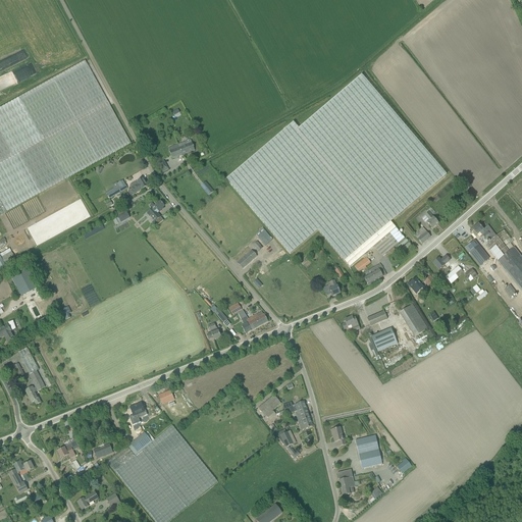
[(85,61),(0,108),(0,215),(131,144),(85,61)]
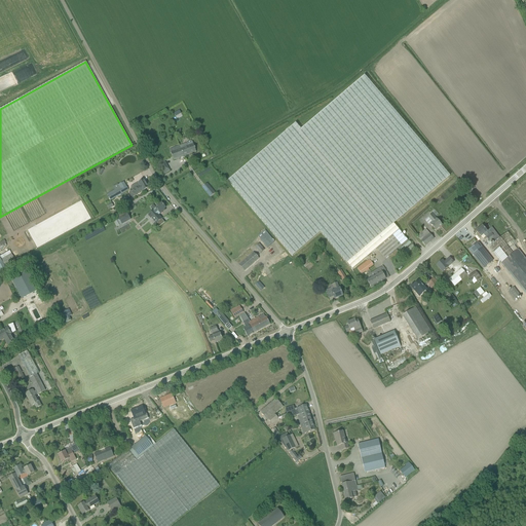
[(385,259),(408,240),(393,224),(450,177),(364,76),(301,129),(296,123),(228,181),(292,256),(321,232),(352,270),(377,250),(385,259)]
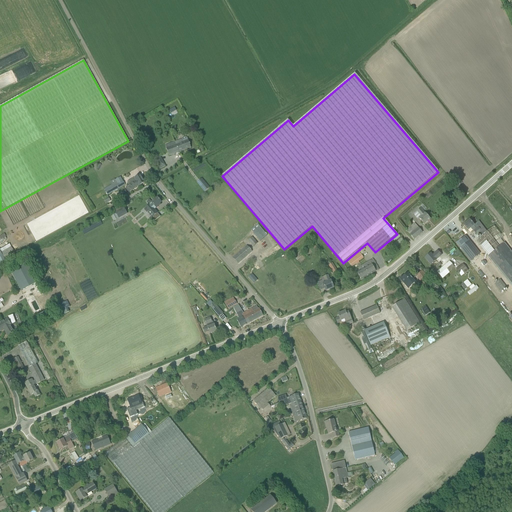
[(169,156),(191,148),(188,140),(187,137),(165,146),(169,156)]
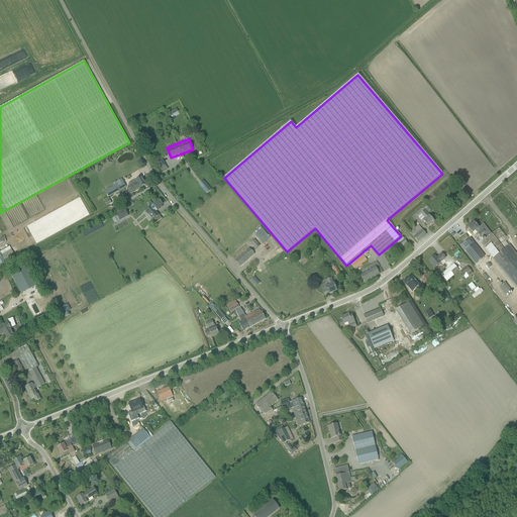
[(140,188),(145,185),(141,177),(136,180),(134,181),(133,181),(129,183),(129,185),(129,186),(130,187),(127,189),(127,191),(129,193),(130,194),(133,192),(133,191),(140,187),(140,188)]
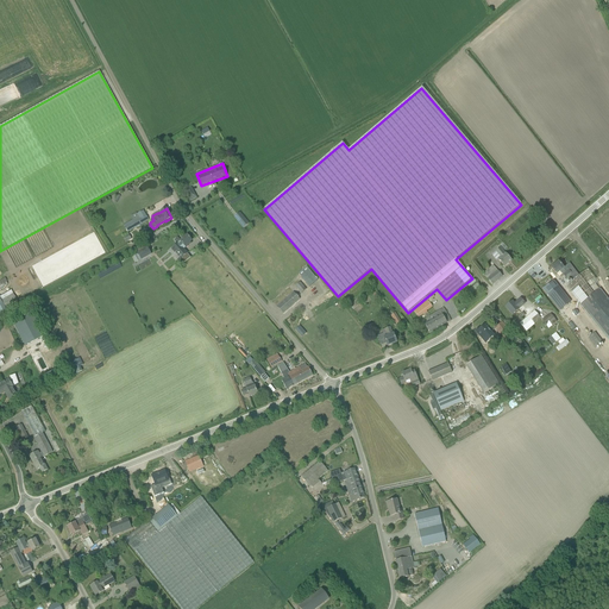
[(125,227),(125,228),(127,232),(149,220),(143,212),(138,214),(136,213),(131,217),(135,223),(125,227)]
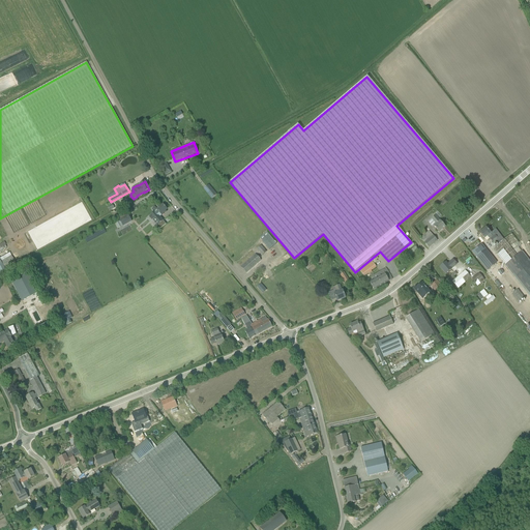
[(212,199),(216,195),(209,185),(204,188),(212,199)]
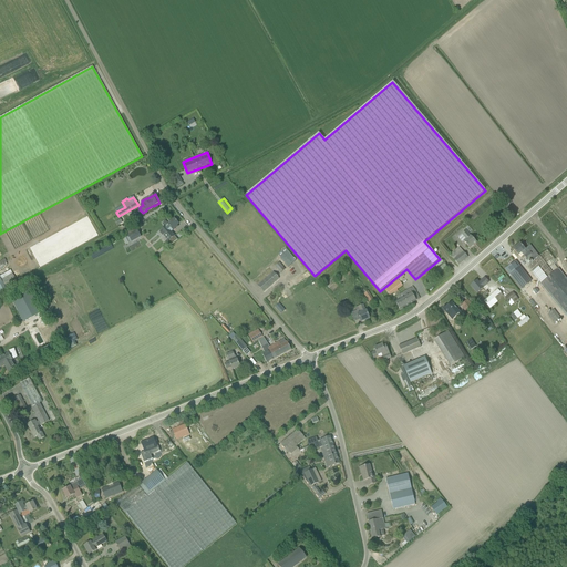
[(173,232),(178,227),(177,226),(178,224),(174,219),(168,224),(166,222),(162,224),(165,227),(161,230),(169,240),(175,237),(171,233),(173,230),(173,232)]
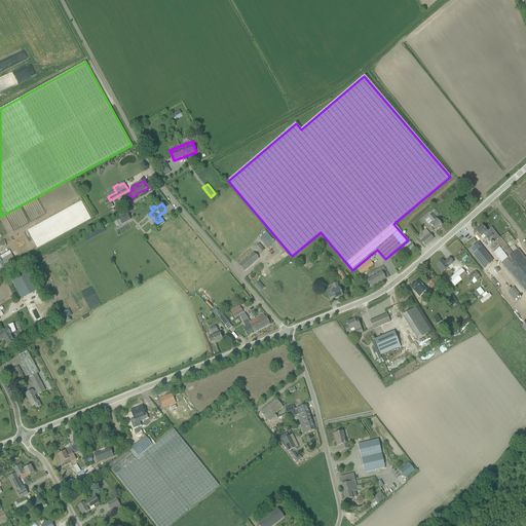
[(116,219),(119,225),(127,221),(124,215),(116,219)]
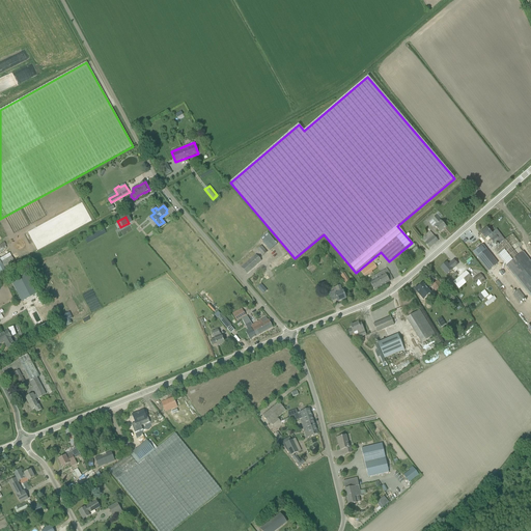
[(435,227),(440,233),(446,227),(441,221),(440,222),(436,217),(431,220),(437,225),(435,227)]
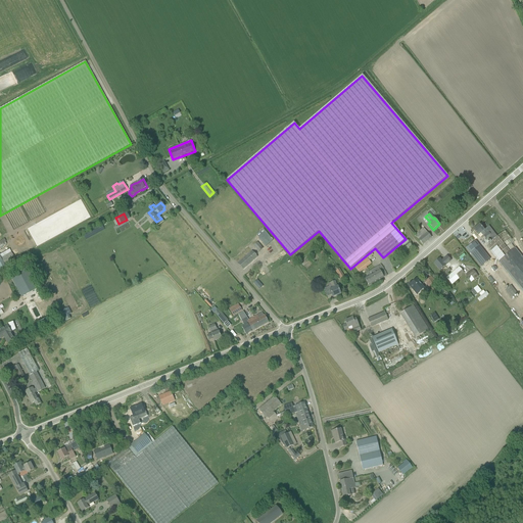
[(491,236),(491,235),(488,232),(486,234),(484,231),(479,225),(473,231),(478,236),(481,234),(486,240),(486,239),(489,238),(491,236)]
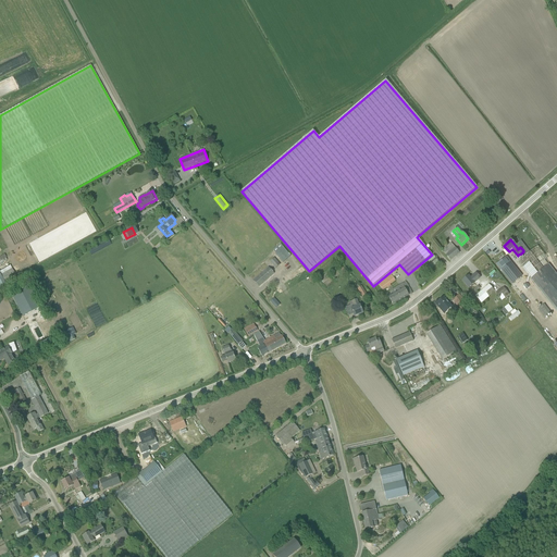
[(443,251),(447,257),(450,261),(459,254),(452,244),(443,251)]
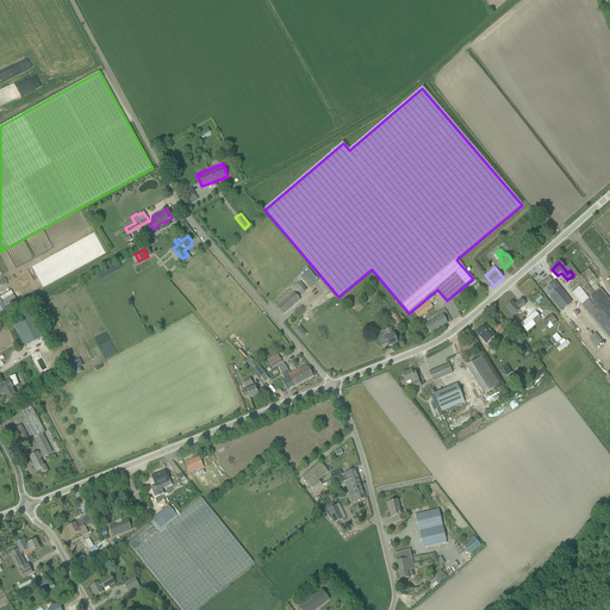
[(310,269),(302,277),(310,287),(318,280),(310,269)]
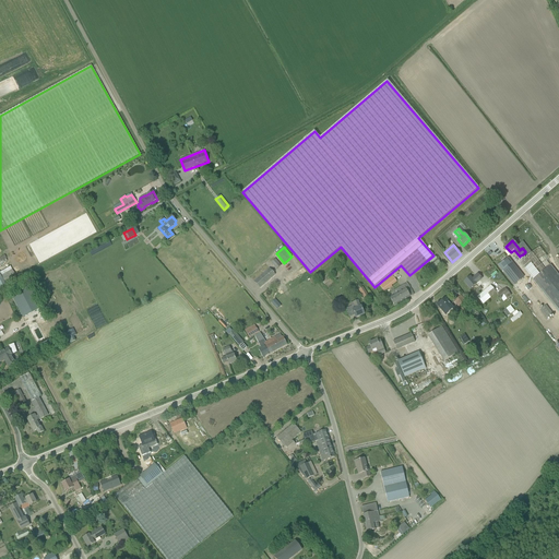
[(425,265),(431,272),(441,262),(435,256),(425,265)]
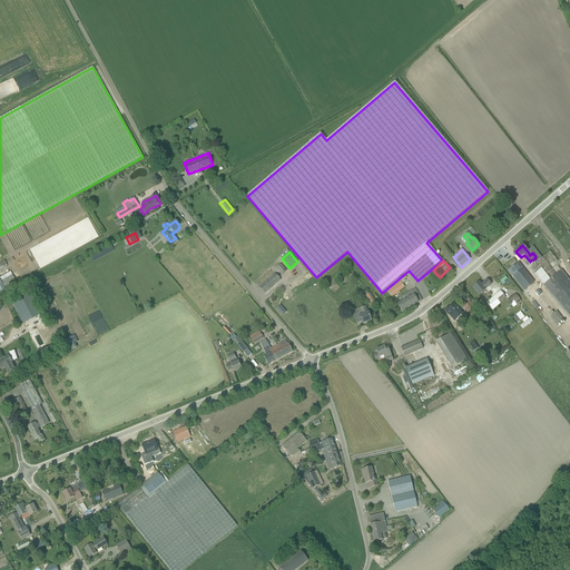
[(547,261),(531,273),(569,322),(569,296),(547,266),(550,264),(547,261)]
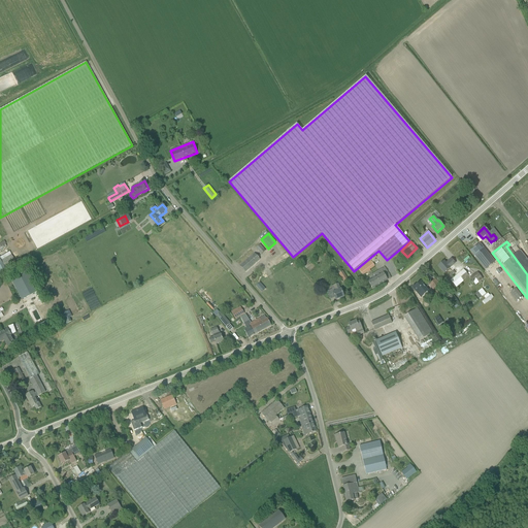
[(474,256),(484,249),(480,243),(470,251),(474,256)]
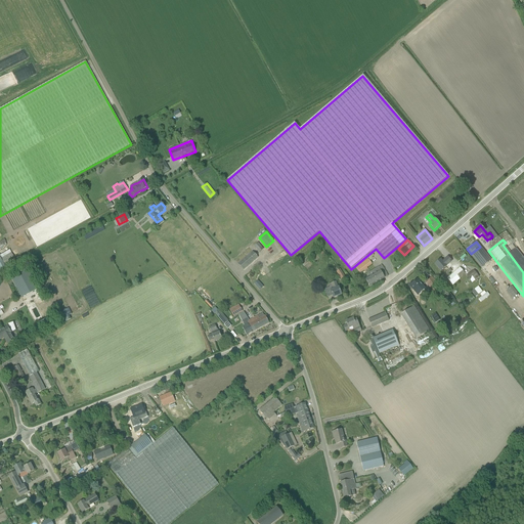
[(259,253),(263,249),(258,243),(254,246),(259,253)]
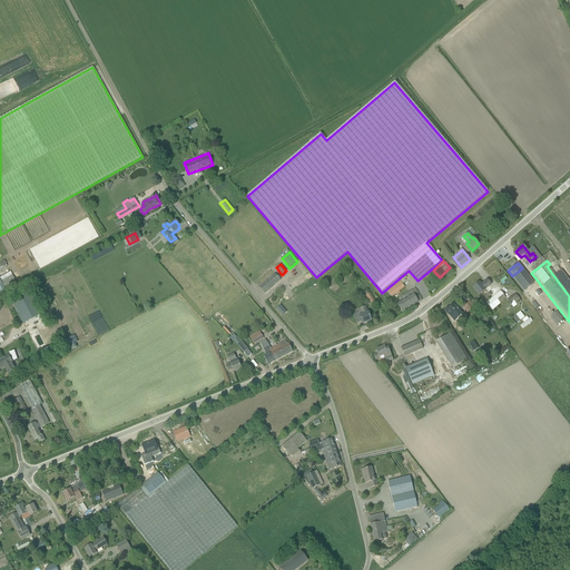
[(522,268),(512,276),(523,291),(534,283),(522,268)]
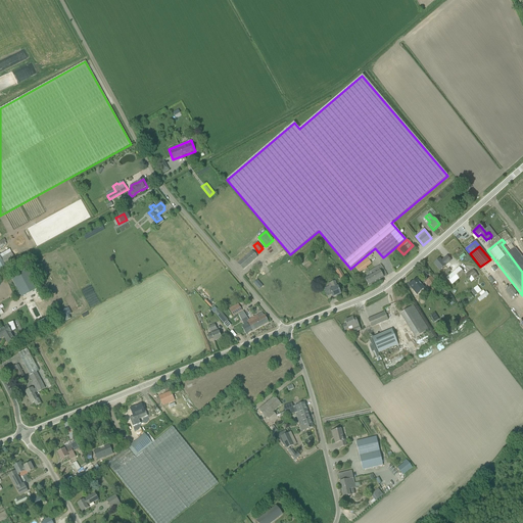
[(15,259),(9,249),(0,254),(0,255),(5,266),(15,259)]
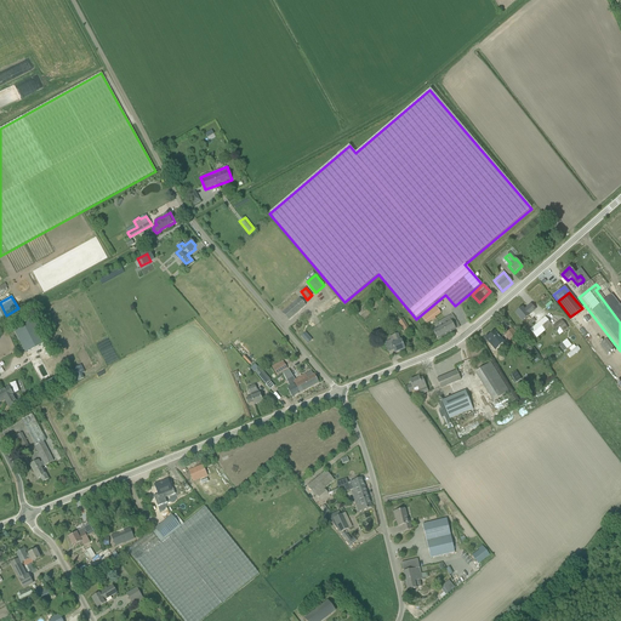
[(337,297),(313,309),(317,315),(341,303),(337,297)]
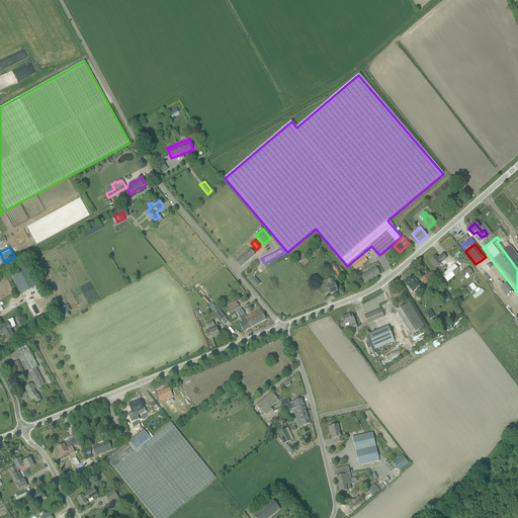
[(250,249),(236,261),(241,267),(255,255),(250,249)]
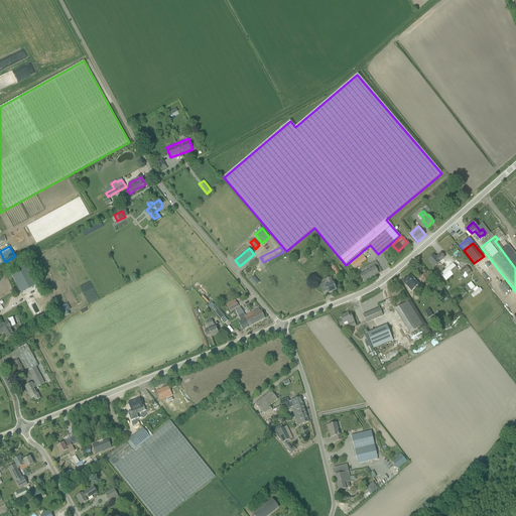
[(444,258),(440,253),(435,258),(433,256),(428,260),(434,267),(439,262),(444,258)]
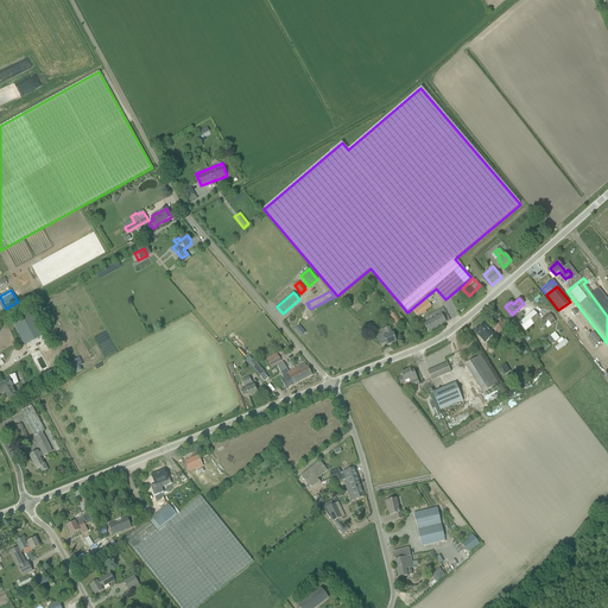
[(426,299),(413,310),(418,317),(423,314),(424,315),(426,312),(426,311),(432,306),(426,299)]
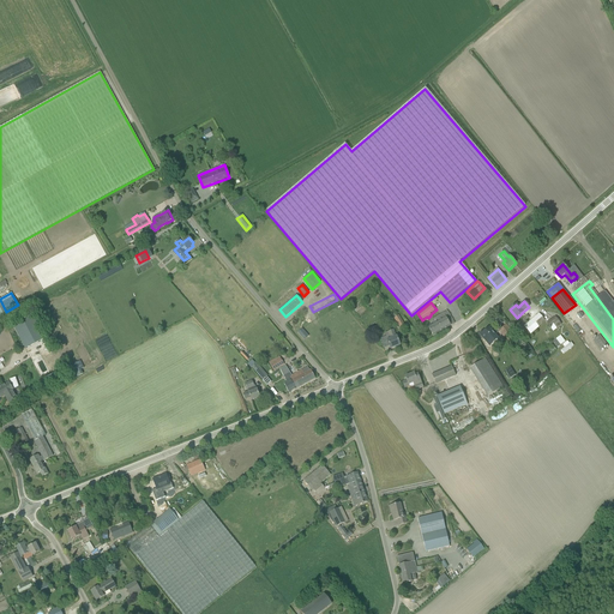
[(428,327),(433,336),(451,326),(455,324),(447,311),(432,320),(434,324),(428,327)]
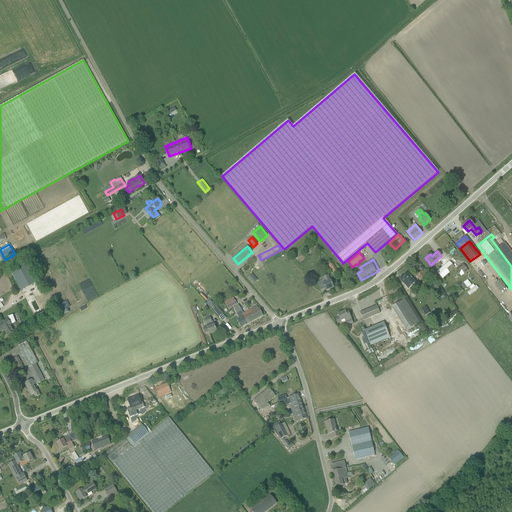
[(34,314),(49,306),(26,262),(10,270),(34,314)]
